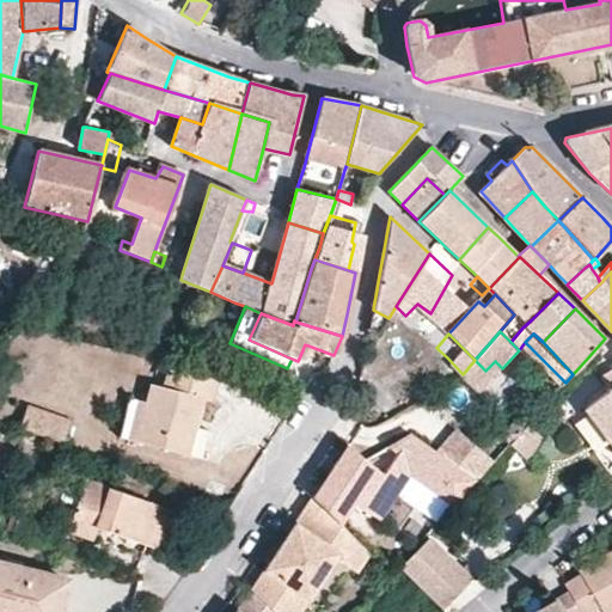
[(475,360),(463,374),(472,384),(485,371),(475,360)]
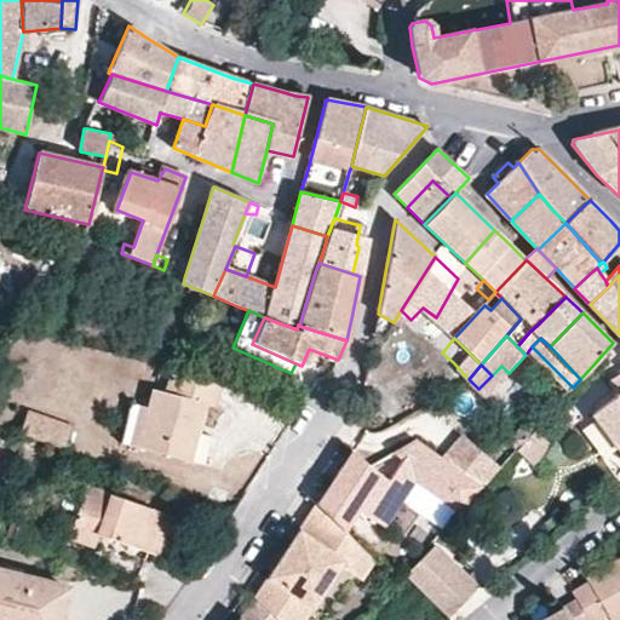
[(501,366),(492,375),(500,383),(509,373),(501,366)]
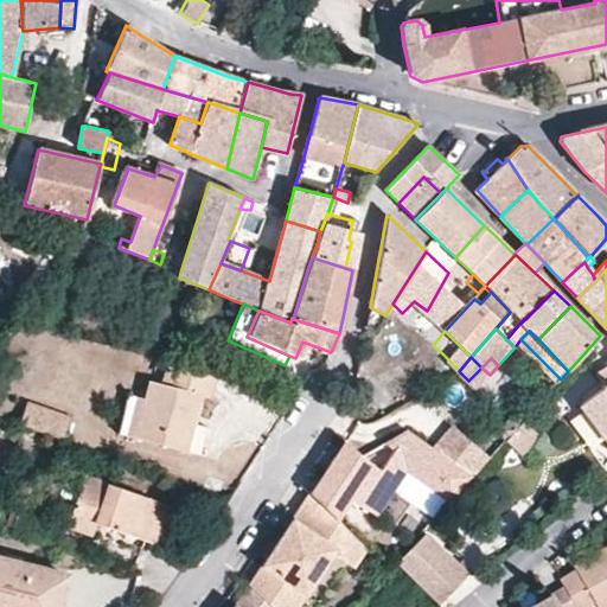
[(186,452),(193,425),(200,395),(209,397),(215,374),(171,363),(164,385),(151,382),(146,400),(136,439),(186,452)]
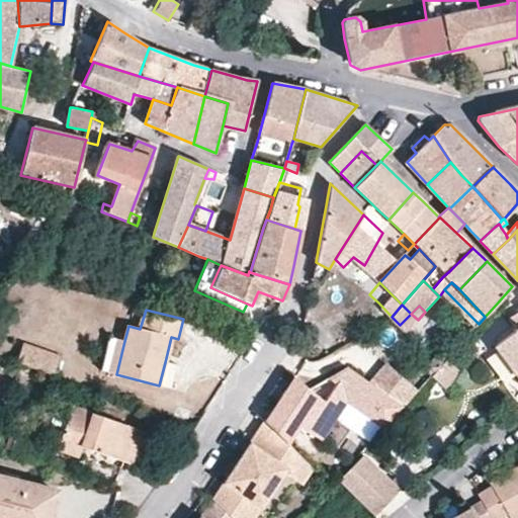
[(517,313),(506,319),(514,329),(515,330),(517,332),(517,331),(517,313)]
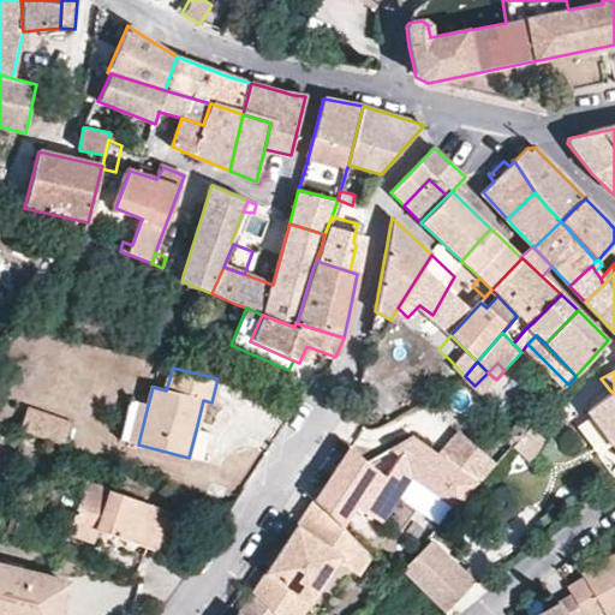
[(614,446),(614,395),(614,394),(611,392),(587,411),(614,446)]
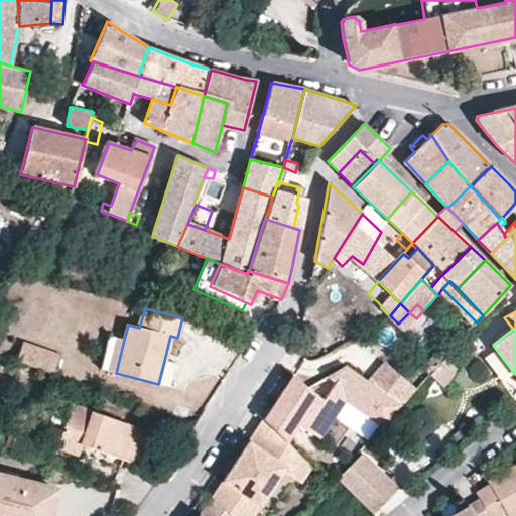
[(116,373),(124,340),(116,338),(107,371),(116,373)]
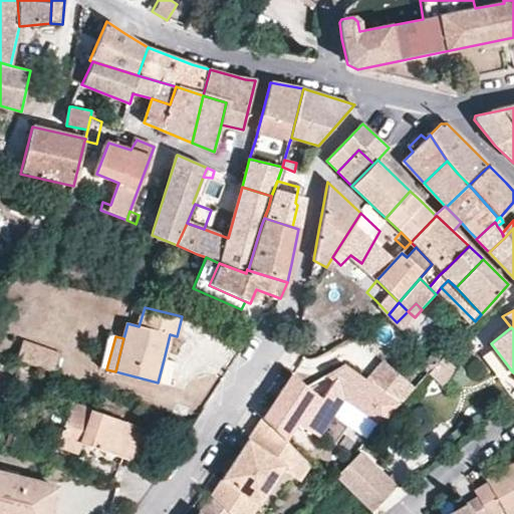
[(22,340),(16,359),(54,373),(60,353),(22,340)]
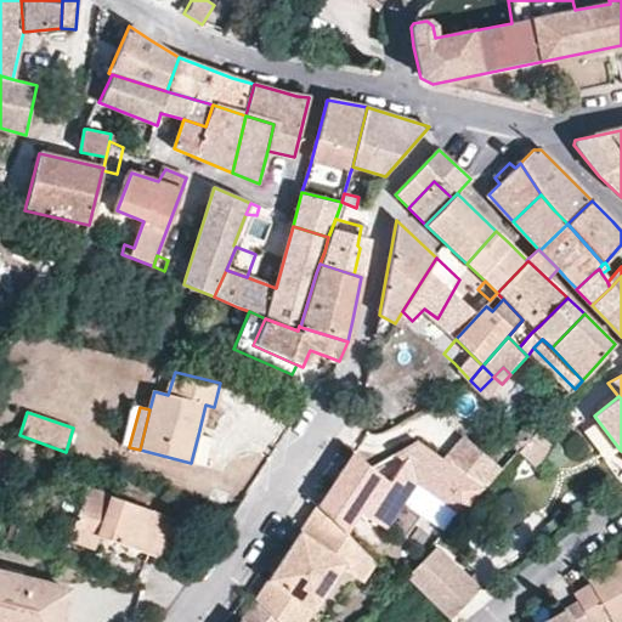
[(519,422),(504,442),(533,462),(548,441),(519,422)]
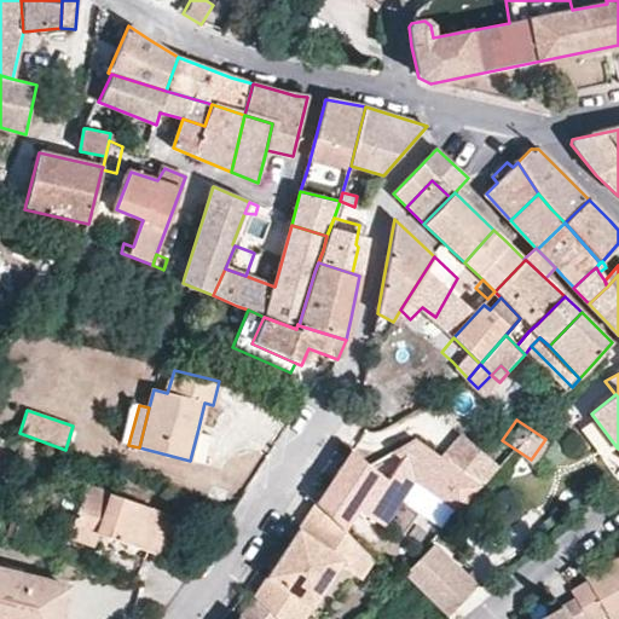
[(212,438),(197,433),(190,461),(206,466),(212,438)]
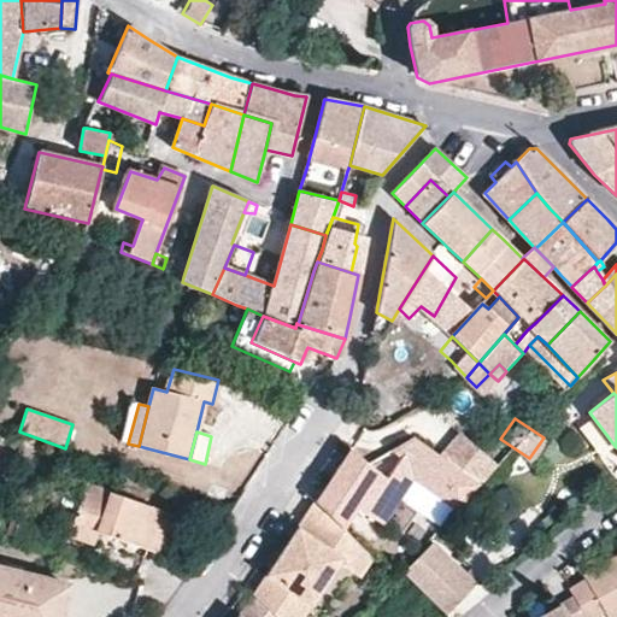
[(458,434),(440,458),(480,487),(497,469),(458,434)]
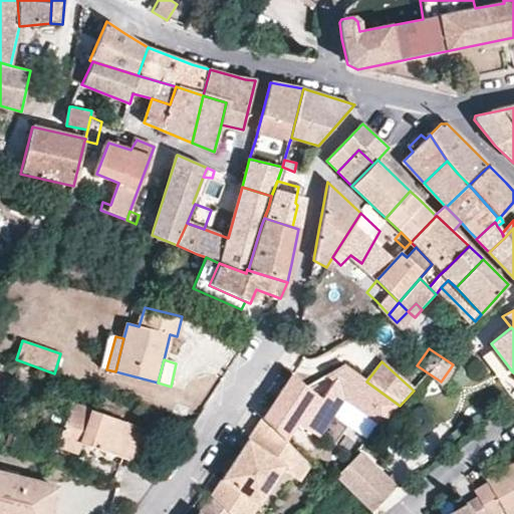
[(291,392),(275,381),(255,413),(269,427),(284,442),(299,427),(322,441),(344,401),(380,427),(400,406),(366,381),(344,366),(325,376),(335,395),(318,403),(297,381),(291,392)]
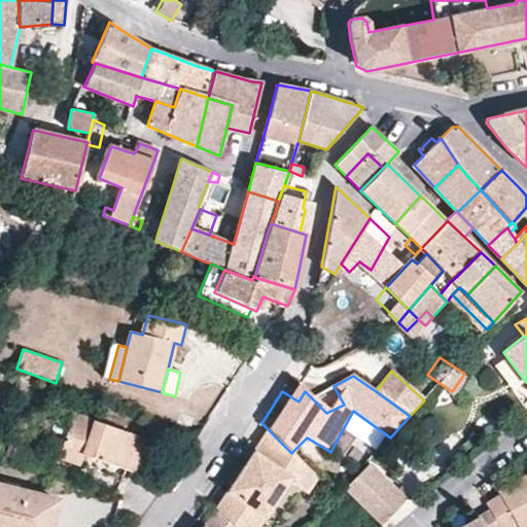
[(305,391),(291,378),(282,391),(299,401),(305,391)]
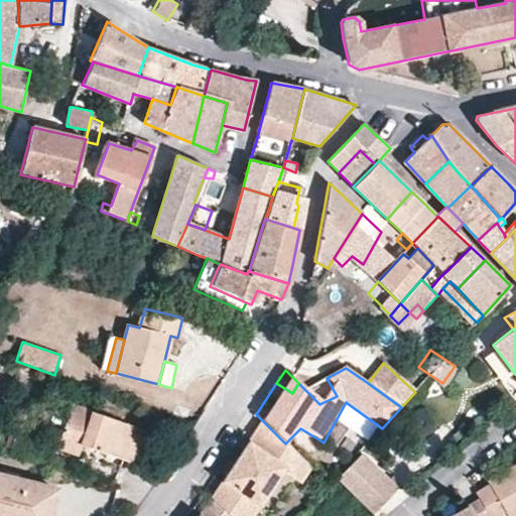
[(78,457),(79,454),(81,446),(123,460),(139,465),(151,433),(72,405),(56,448),(78,457)]
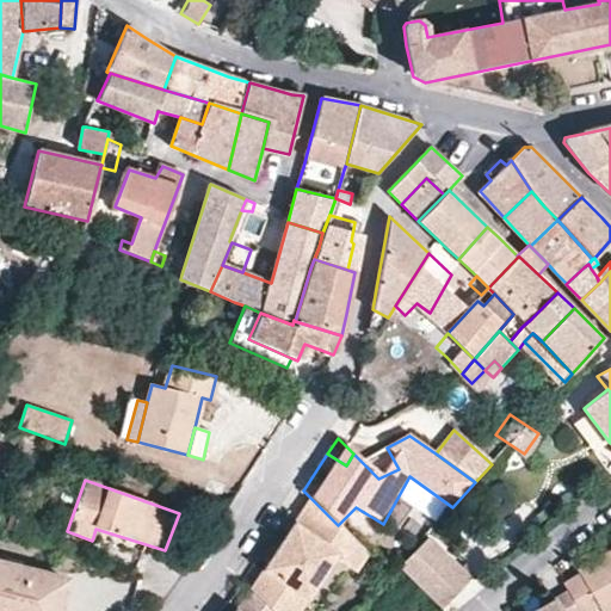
[(320,507),(303,491),(285,517),(306,530),(320,507)]
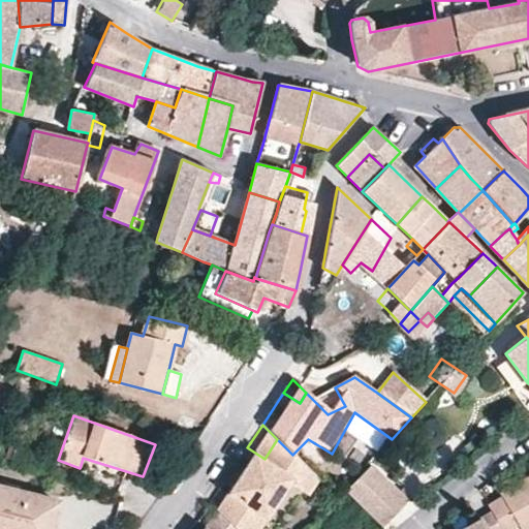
[(265,459),(247,447),(209,504),(232,528),(256,528),(285,483),(304,494),(318,480),(292,455),(277,439),(265,459)]
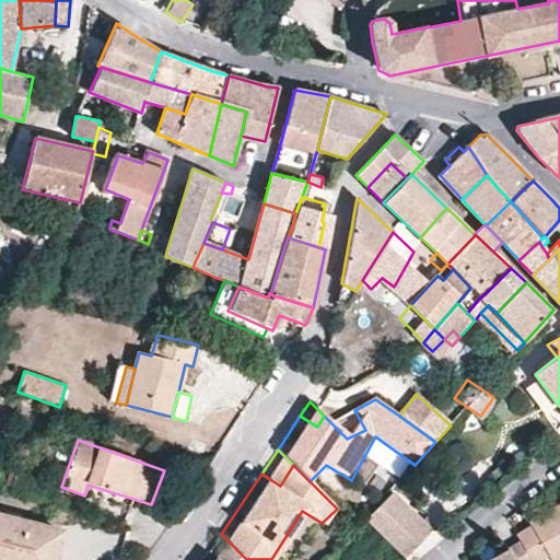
[(88,485),(85,492),(130,508),(133,499),(88,485)]
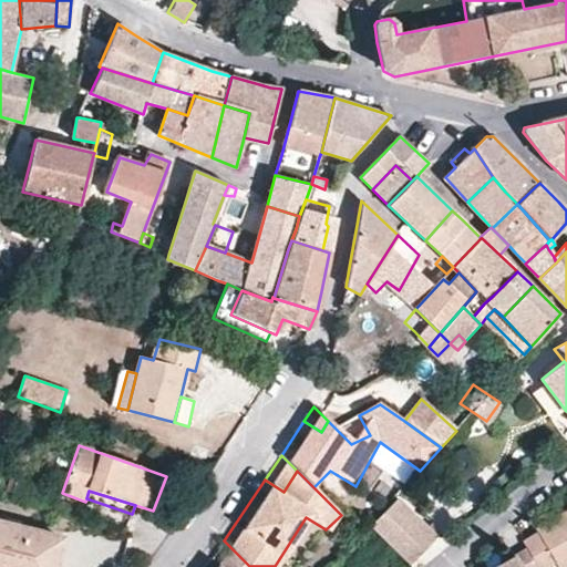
[(390,504),(372,524),(398,548),(413,562),(437,533),(397,496),(390,504)]
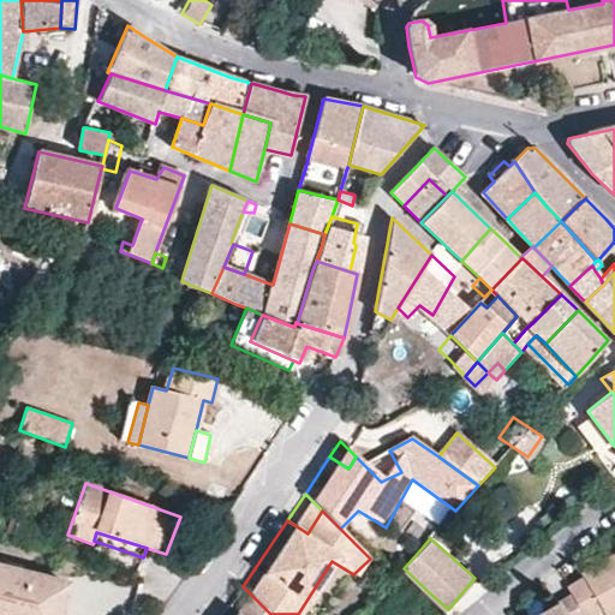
[(614,553),(585,571),(586,578),(571,585),(575,595),(586,614),(593,614),(604,609),(608,614),(613,614),(614,614),(614,553)]
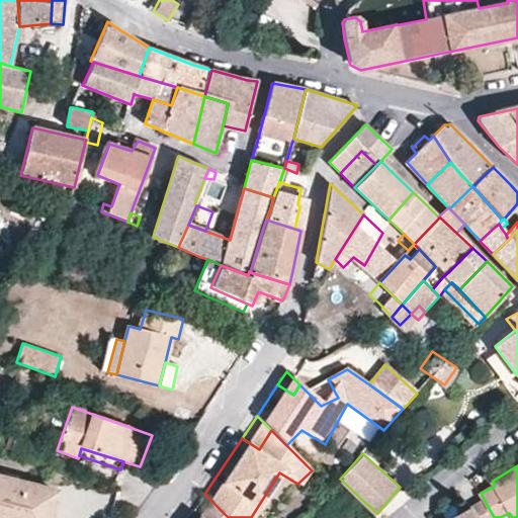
[(49,517),(56,492),(0,478),(0,517),(49,517)]
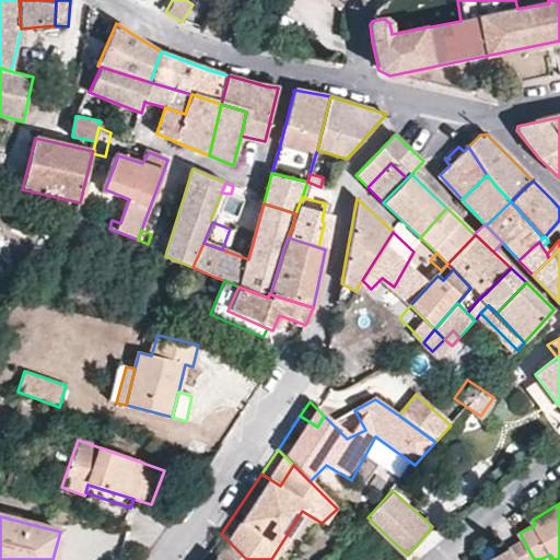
[(246,559),(221,534),(201,559),(246,559)]
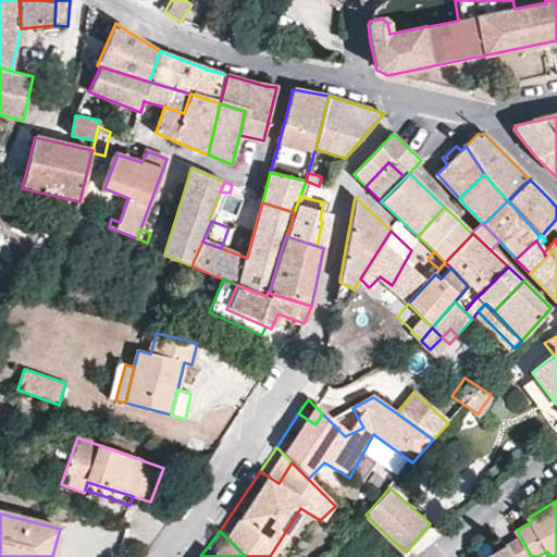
[(531,556),(521,539),(490,556),(531,556)]
